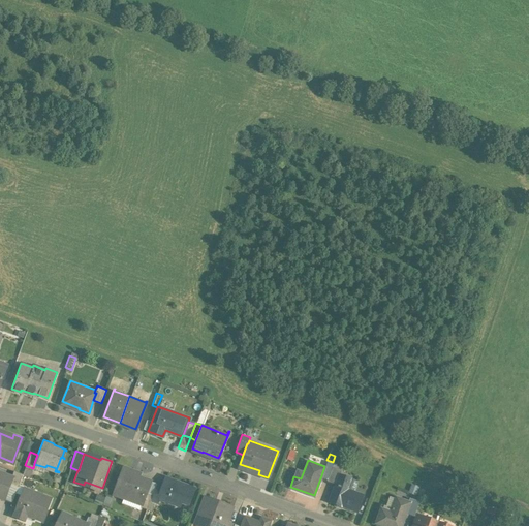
[(324,466),(321,475),(328,477),(332,466),(333,462),(327,460),(324,466)]
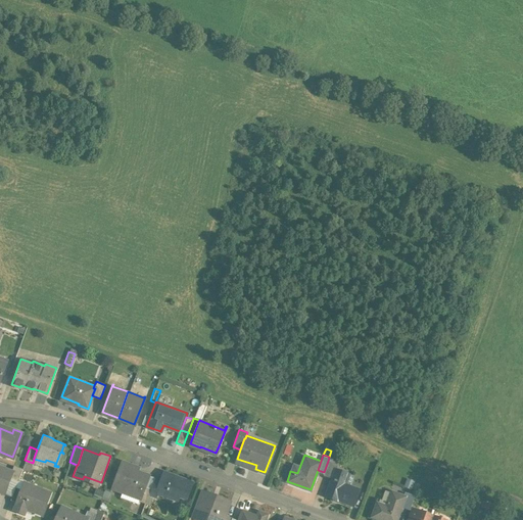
[(149,475),(131,468),(132,464),(123,461),(120,467),(111,487),(139,498),(140,498),(144,486),(144,487),(145,486),(149,475)]
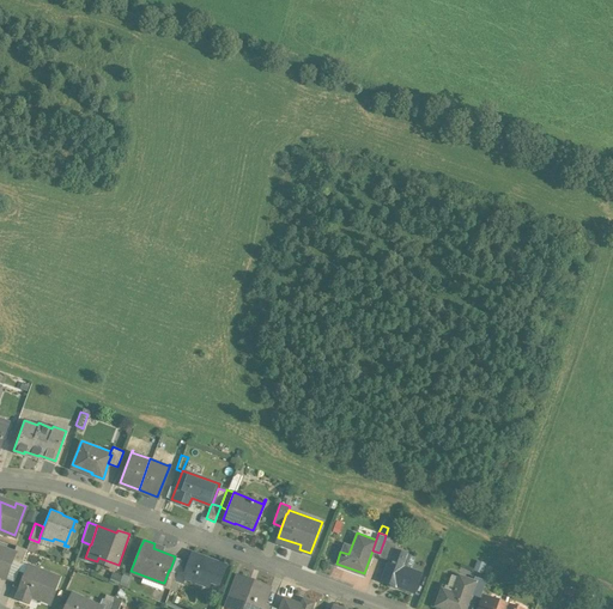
[(380,553),(378,555),(389,559),(393,549),(394,549),(395,543),(384,540),(380,553)]
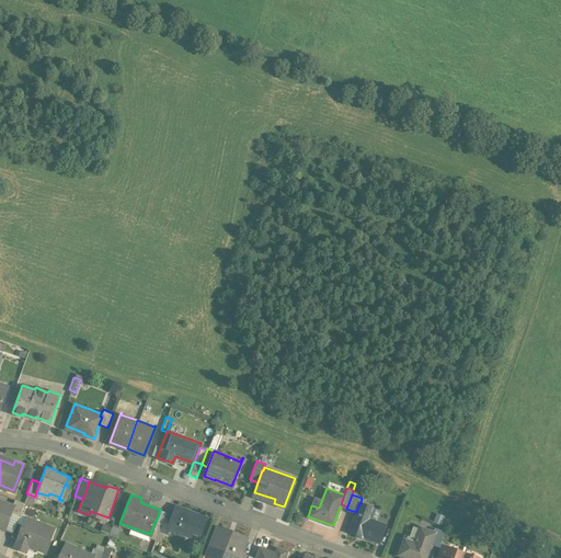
[(14,498),(12,504),(13,504),(10,512),(19,515),(24,502),(14,498)]
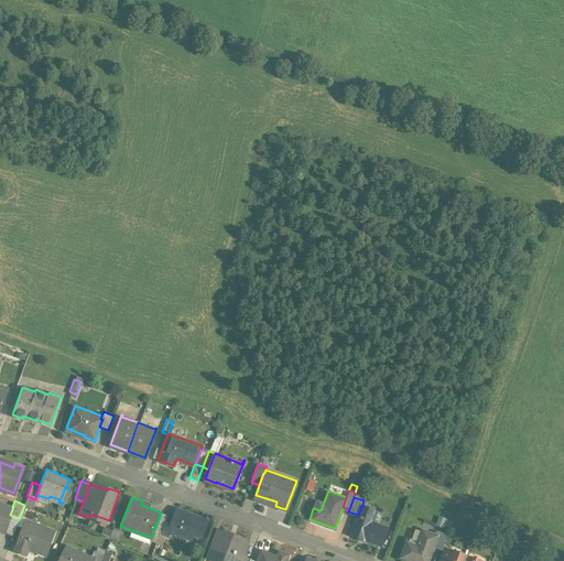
[(12,507),(0,502),(0,529),(4,531),(10,515),(13,507),(12,507)]
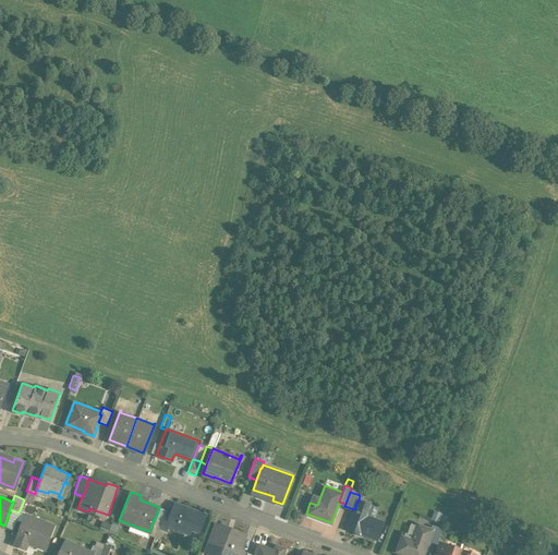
[(359,501),(358,501),(354,509),(347,529),(376,540),(383,521),(367,515),(371,505),(359,501)]
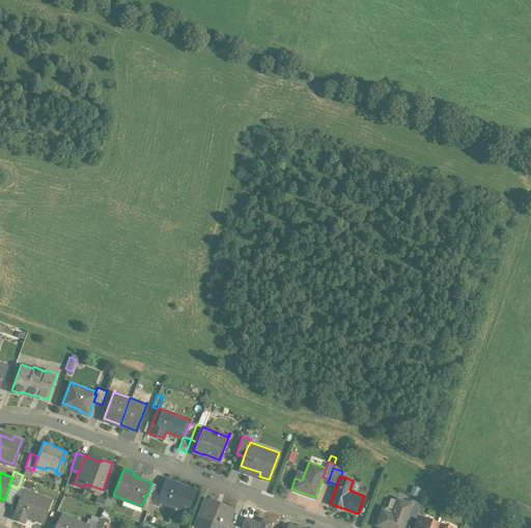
[(195,489),(174,481),(173,482),(165,479),(162,489),(158,499),(159,500),(168,503),(170,499),(189,506),(195,489)]
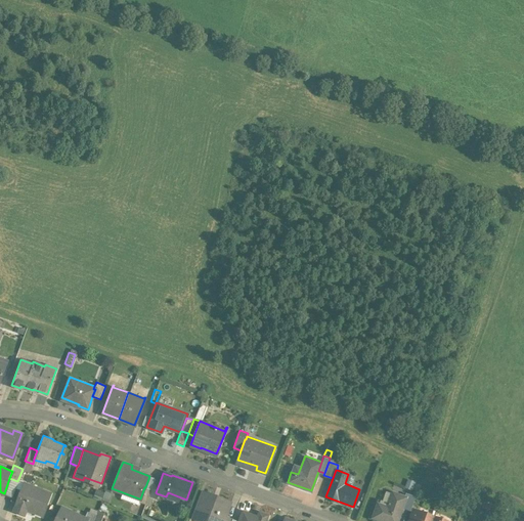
[(156,477),(149,476),(145,487),(150,489),(155,480),(156,477)]
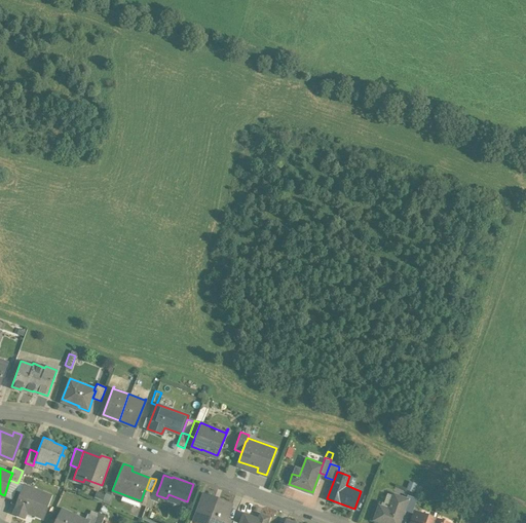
[(17,483),(9,480),(4,495),(12,498),(15,489),(17,483)]
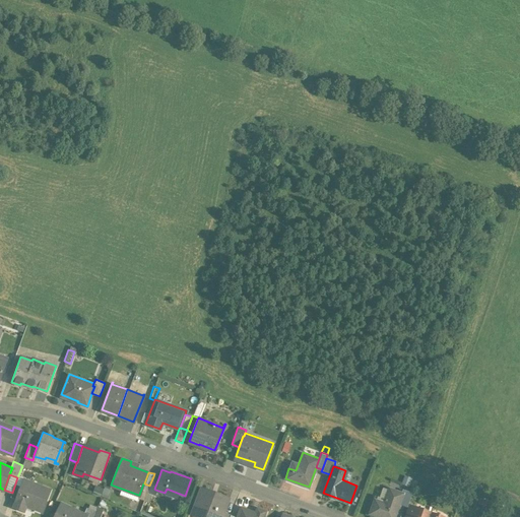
[(149,486),(147,492),(153,494),(155,490),(154,489),(158,478),(153,476),(149,486)]
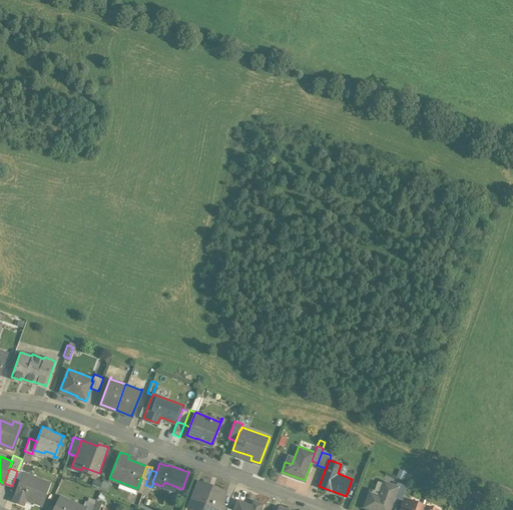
[(49,482),(28,474),(25,481),(20,479),(16,491),(13,500),(23,504),(25,498),(41,504),(49,482)]
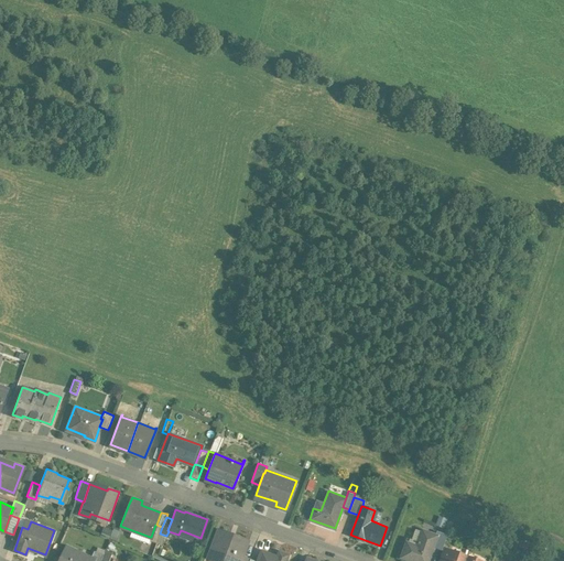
[(13,535),(11,538),(18,540),(22,527),(17,525),(13,535)]
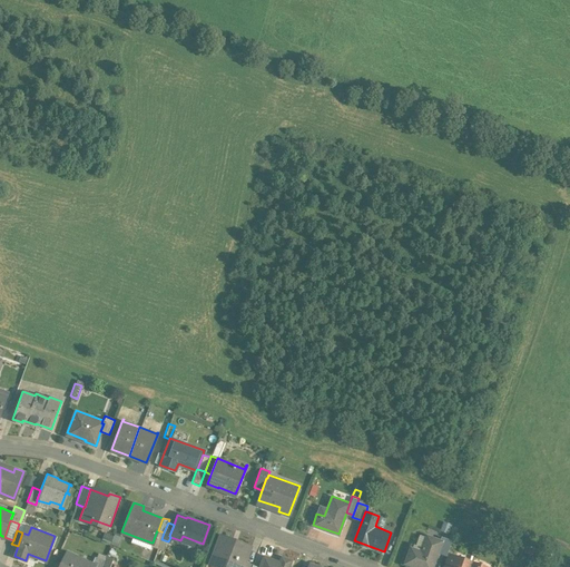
[(158,530),(157,531),(157,530),(153,543),(151,543),(150,545),(158,548),(161,539),(164,533),(158,530)]
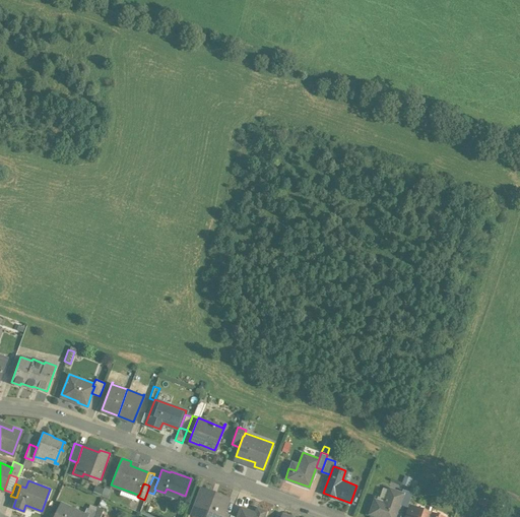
[(228,501),(209,494),(210,491),(201,487),(191,514),(199,516),(220,516),(223,512),(228,501)]
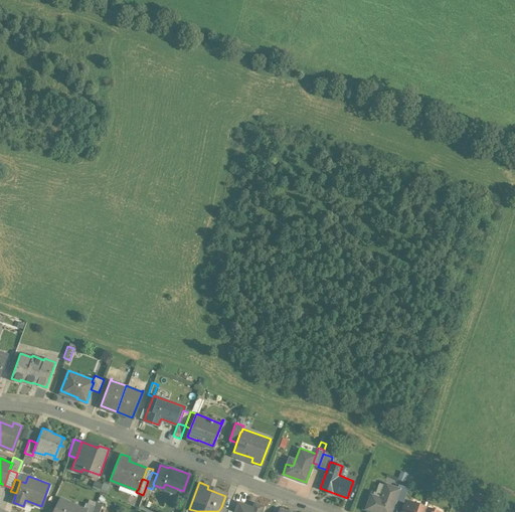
[(385,483),(380,497),(371,494),(366,508),(376,511),(390,511),(395,497),(398,488),(385,483)]
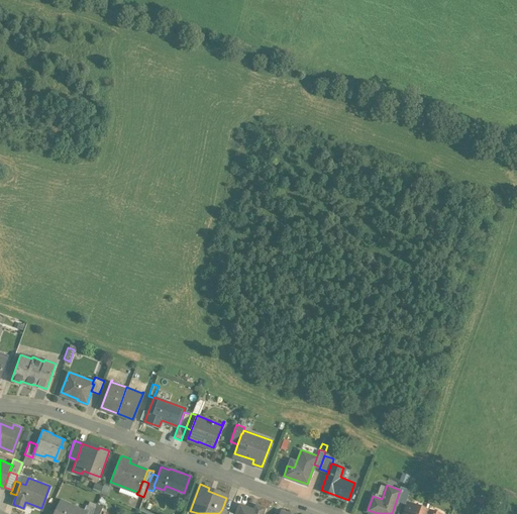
[(409,489),(401,487),(400,490),(397,499),(405,502),(409,489)]
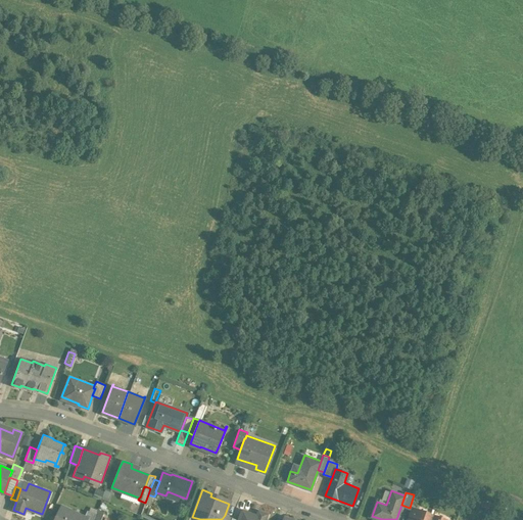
[(84,516),(61,505),(54,519),(86,519),(88,517),(84,516)]
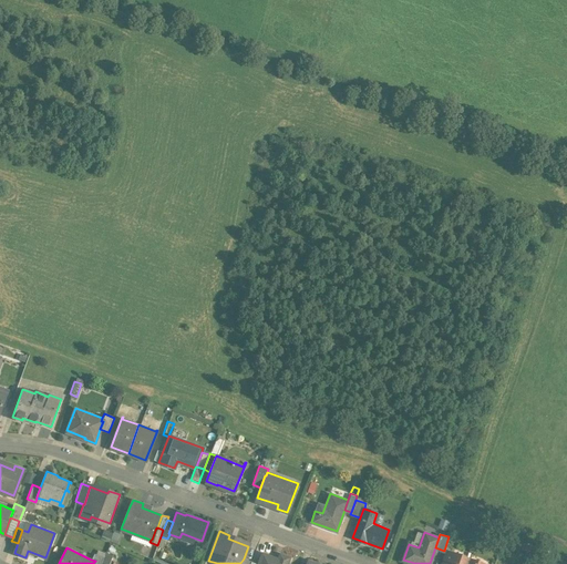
[(447,563),(453,553),(445,550),(440,563),(447,563)]
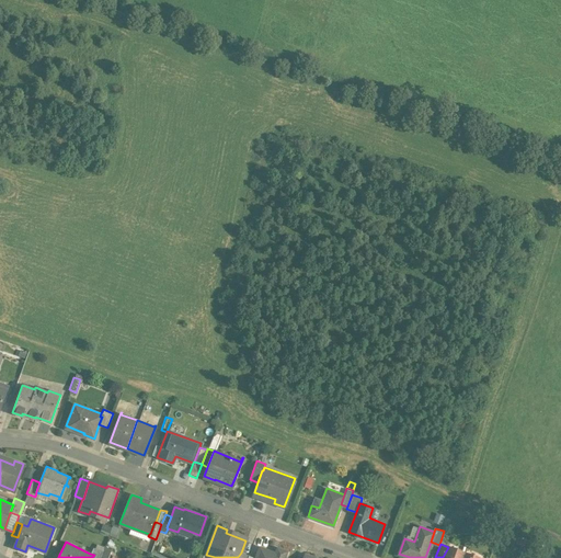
[(102,550),(93,547),(90,554),(94,555),(92,557),(99,557),(102,553),(102,550)]
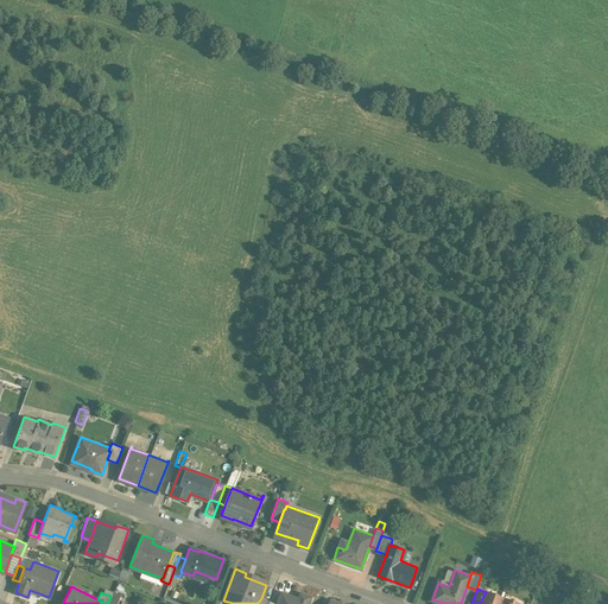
[(299,592),(298,598),(282,592),(277,603),(276,603),(308,603),(310,597),(299,592)]
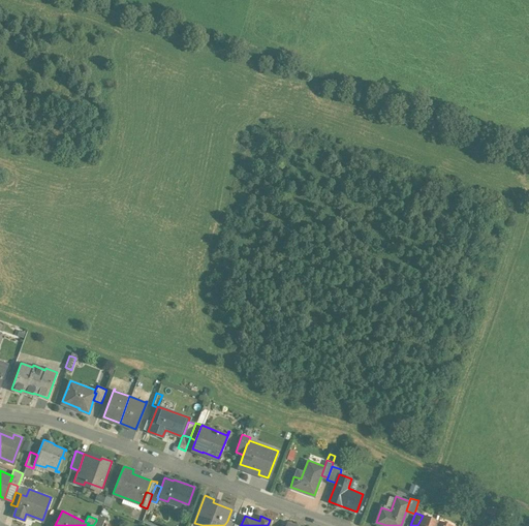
[(435,525),(438,521),(423,516),(417,525),(435,525)]
